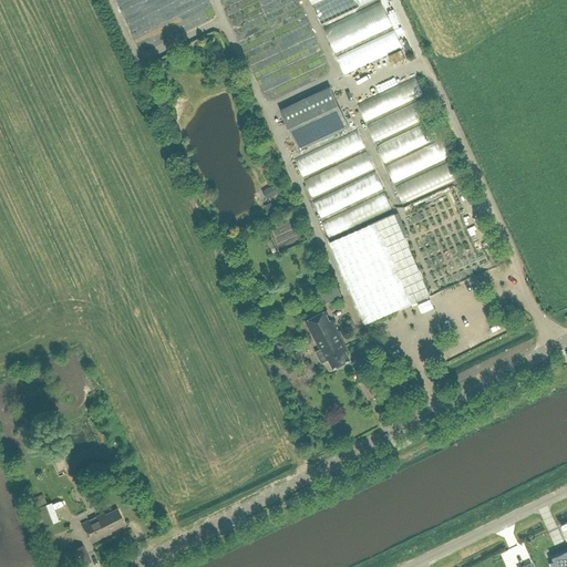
[(310,0),(326,33),(382,8),(379,0),(310,0)]
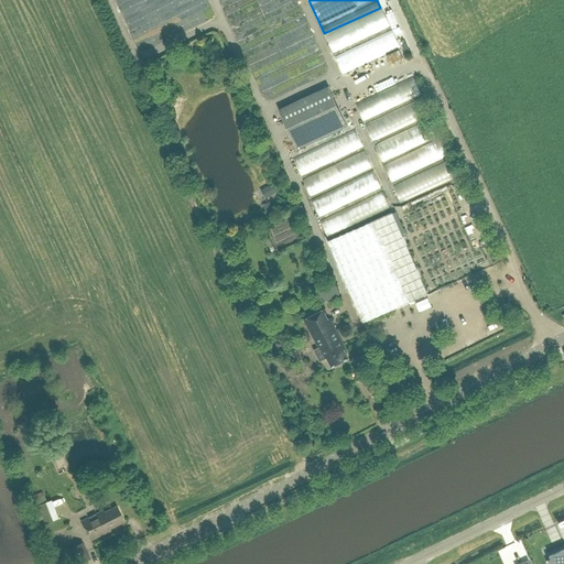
[(397,44),(389,28),(380,8),(324,33),(340,69),(397,44)]
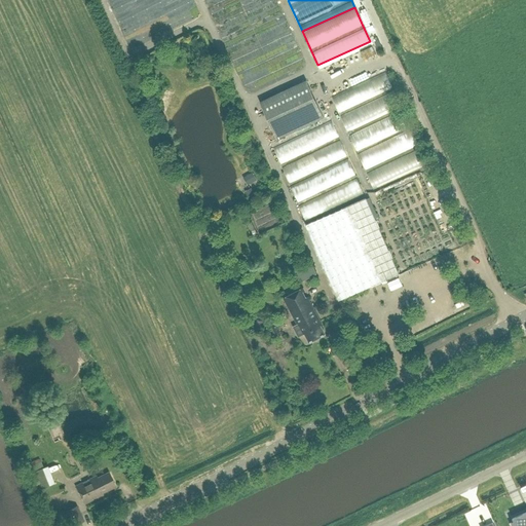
[(403,109),(396,91),(387,74),(334,97),(376,191),(427,165),(411,130),(408,132),(399,111),(403,109)]
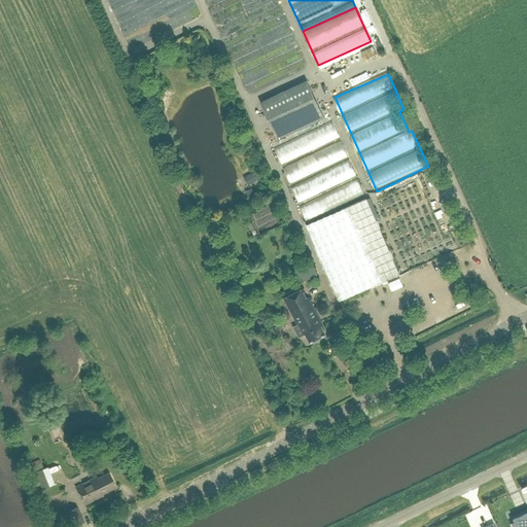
[(324,118),(307,80),(260,103),(278,140),(324,118)]
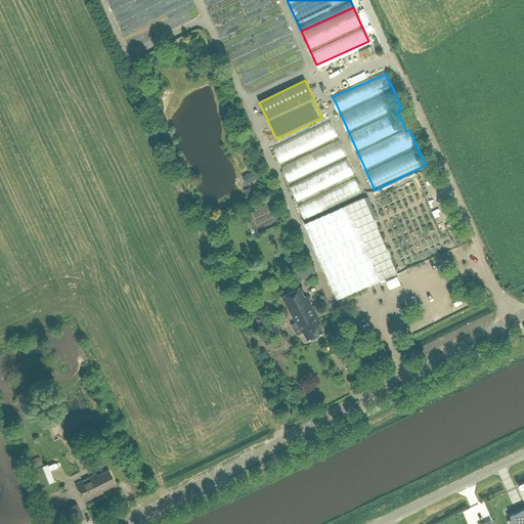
[(331,122),(272,147),(304,219),(363,192),(331,122)]
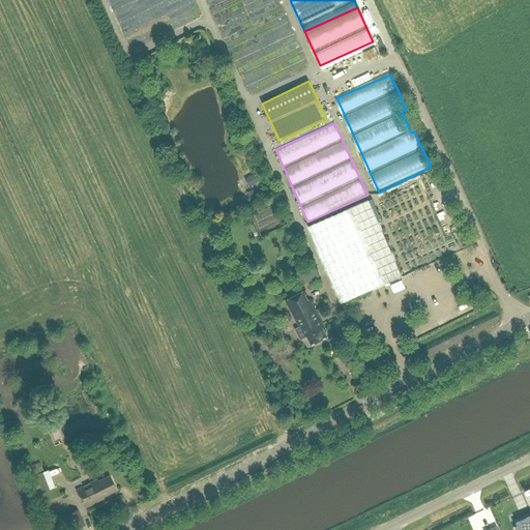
[(251,187),(259,182),(255,174),(245,178),(251,187)]
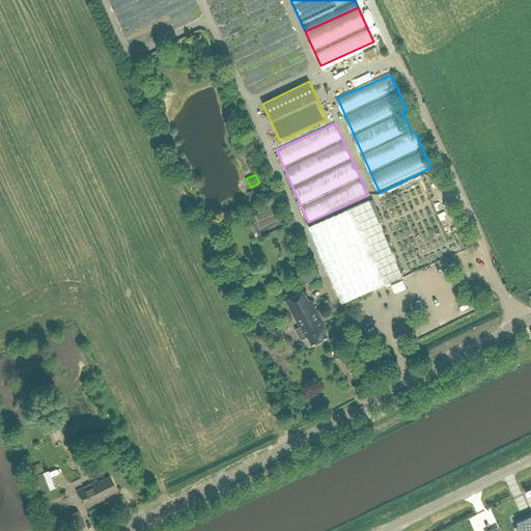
[(251,199),(257,195),(254,190),(247,193),(251,199)]
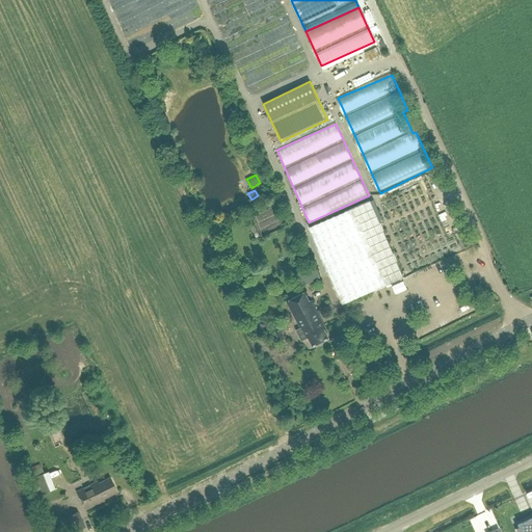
[(370,200),(310,227),(343,303),(404,276),(370,200)]
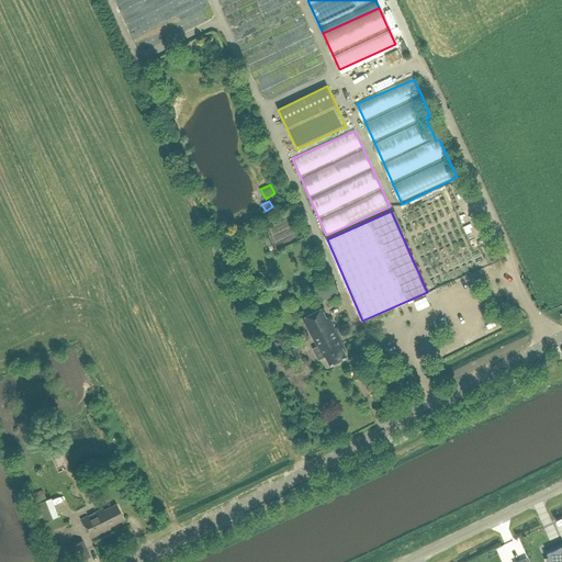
[(321,290),(323,296),(330,293),(327,287),(321,290)]
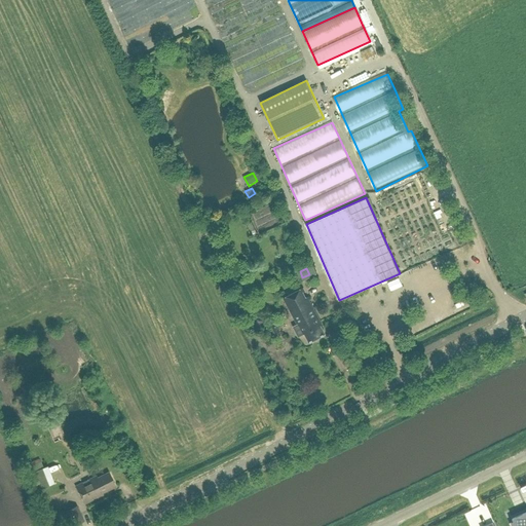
[(303,288),(284,298),(297,325),(293,327),(298,337),(304,334),(309,343),(325,334),(321,326),(322,325),(307,297),(305,298),(303,292),(304,291),(303,288)]
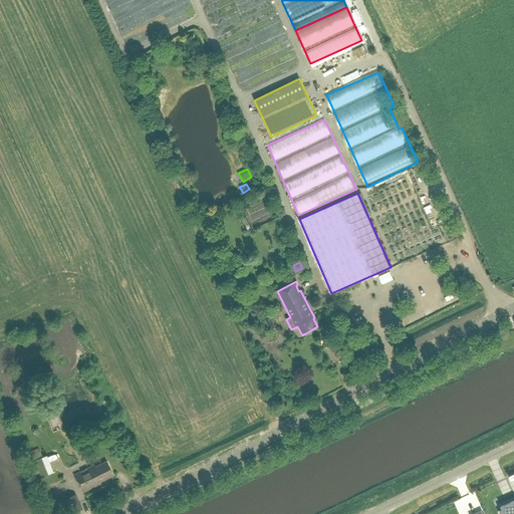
[(28,456),(37,479),(48,474),(39,451),(28,456)]
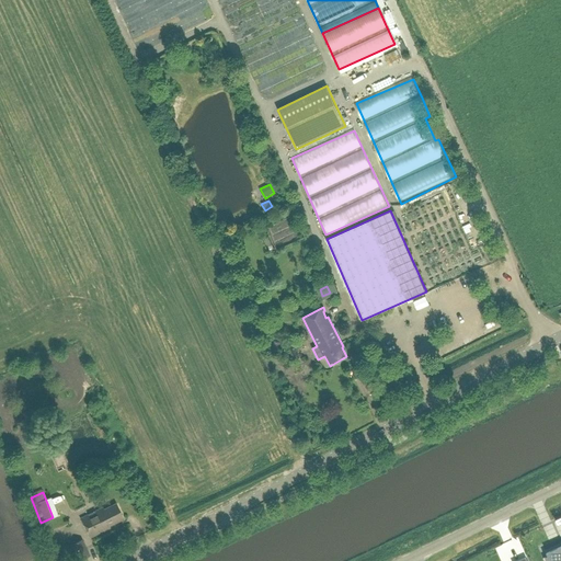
[(80,518),(90,538),(110,528),(109,526),(123,518),(116,504),(104,511),(103,507),(80,518)]
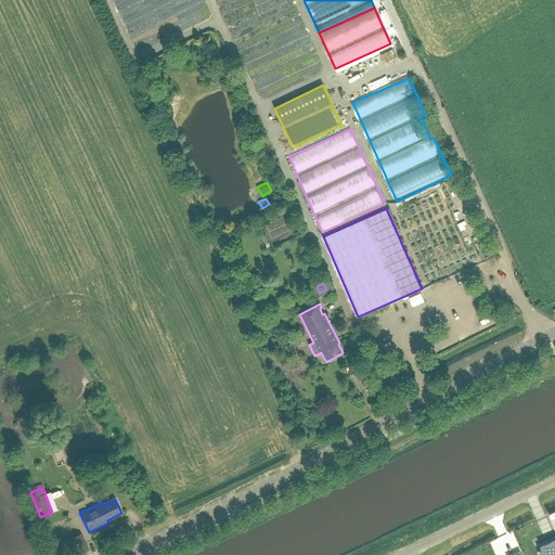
[(116,531),(107,536),(108,540),(100,543),(102,549),(120,541),(116,531)]
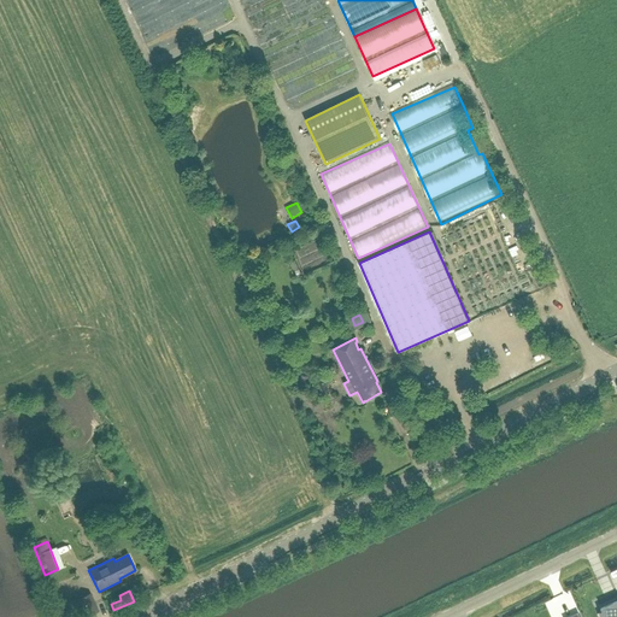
[(57,605),(62,616),(76,616),(84,613),(87,616),(99,611),(92,593),(81,598),(80,595),(57,605)]
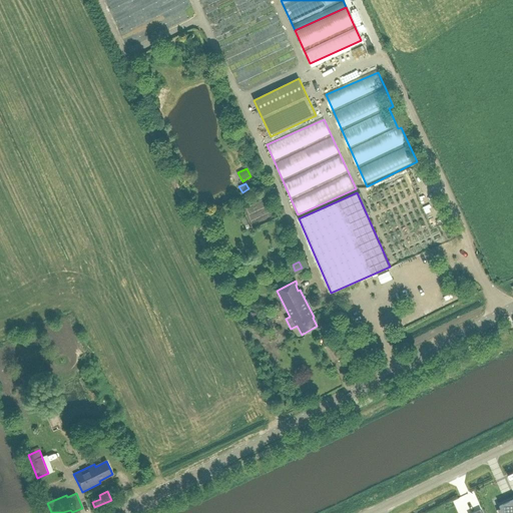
[(512,512),(512,499),(500,505),(502,512),(512,512)]
